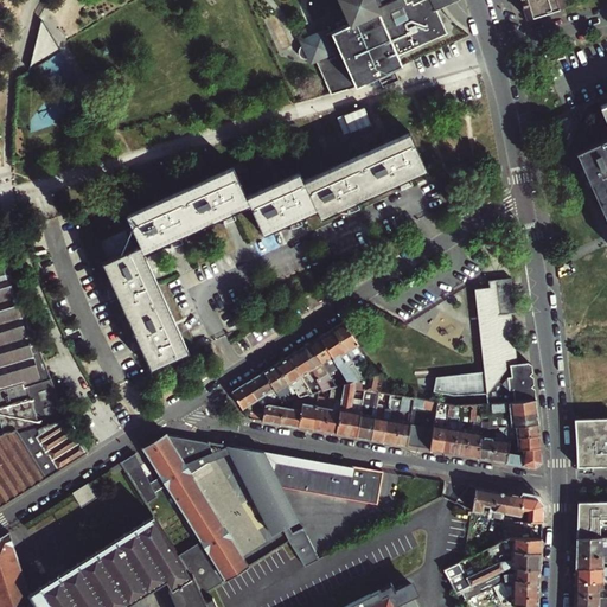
[(449,33),(433,0),(351,0),(347,12),(353,25),(333,34),(359,88),(381,77),(382,81),(387,78),(385,75),(396,70),(406,65),(401,56),(449,33)]
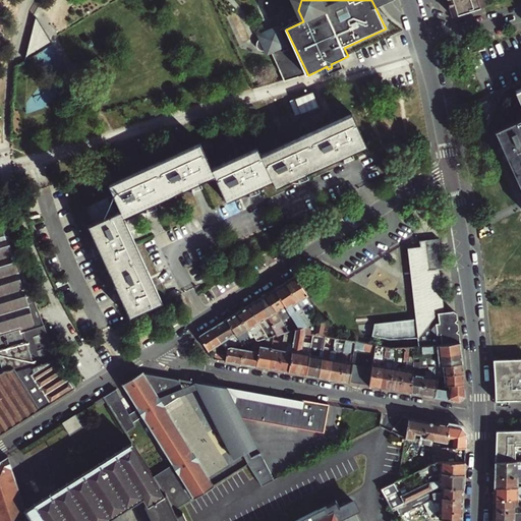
[(293,0),(298,10),(301,0),(293,0)]
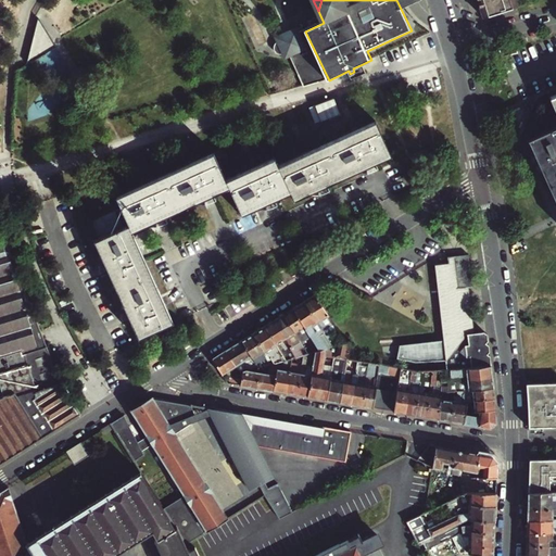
[(396,0),(412,30),(413,30),(401,7),(397,0),(396,0)]
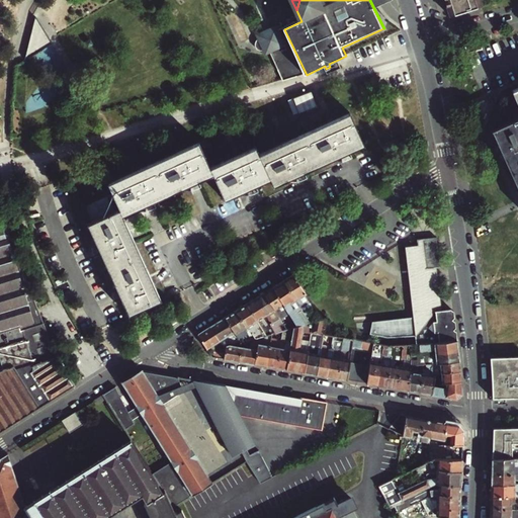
[(489,5),(487,0),(451,0),(458,17),(489,5)]
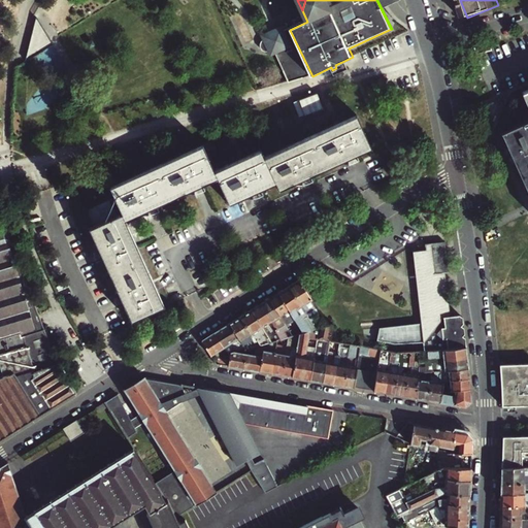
[(51,37),(50,36),(37,14),(36,13),(36,14),(27,52),(25,56),(26,57),(45,44),(53,41),(51,37)]
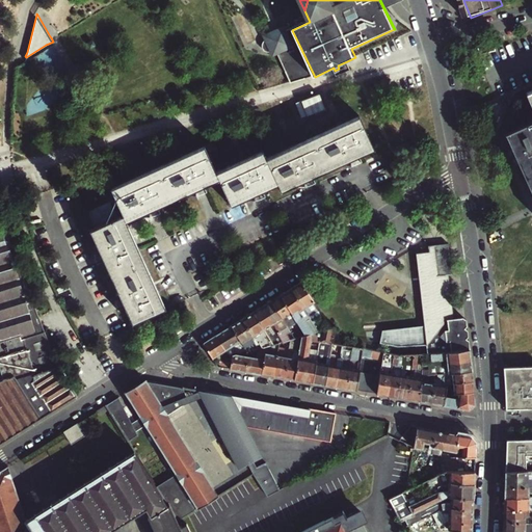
[(312,78),(315,77),(292,30),(287,33),(286,30),(267,40),(268,43),(266,44),(265,46),(265,49),(265,51),(267,53),(269,54),(271,55),(274,54),(275,57),(280,55),(292,84),(312,78)]
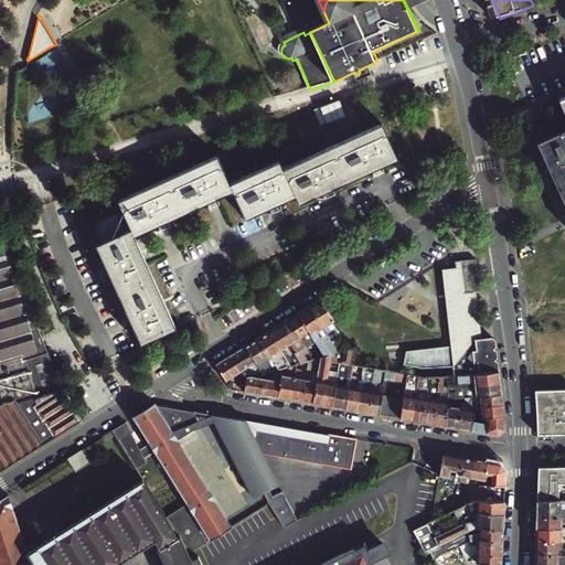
[(509,59),(526,54),(524,43),(505,49),(509,59)]
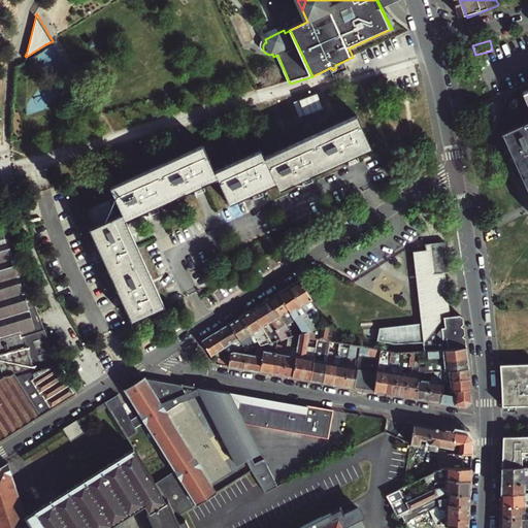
[(349,69),(344,61),(335,65),(336,68),(332,70),(334,75),(349,69)]
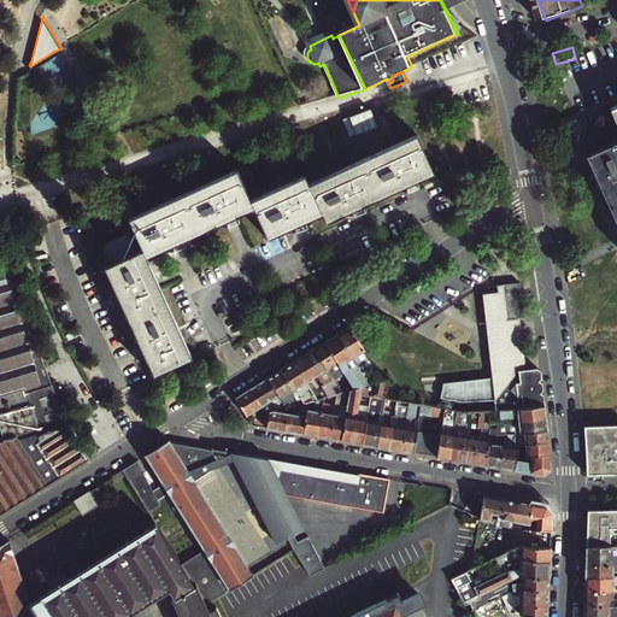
[(616,105),(610,109),(616,124),(616,140),(585,157),(616,228),(616,105)]
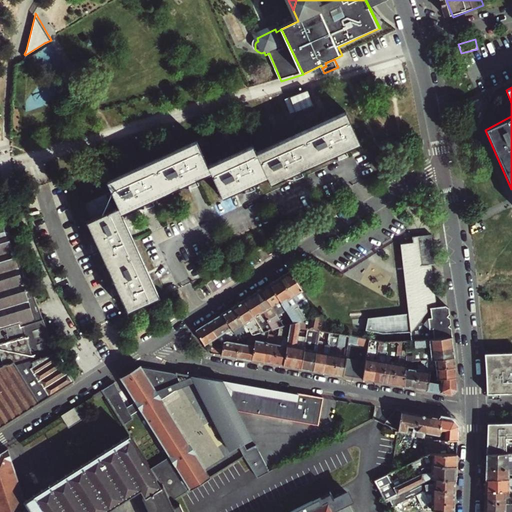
[(253,144),(231,154),(207,165),(196,140),(106,180),(111,192),(106,194),(113,209),(86,221),(93,236),(97,244),(113,280),(117,289),(127,311),(160,296),(122,212),(135,205),(144,201),(178,186),(188,182),(210,172),(220,197),(234,191),(244,187),(266,177),(270,185),(284,178),(293,174),(329,158),(339,154),(361,144),(347,112),(256,152),(253,144)]
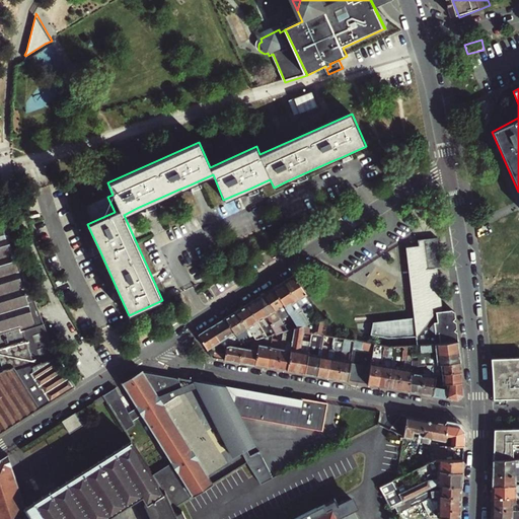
[(5,221),(0,224),(0,352),(5,370),(0,371),(0,434),(76,386),(59,359),(5,221)]
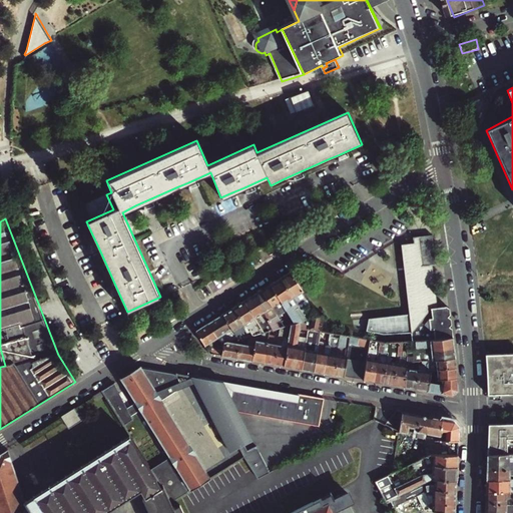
[(369,317),(366,328),(387,338),(409,336),(411,344),(415,343),(414,334),(436,306),(435,305),(437,305),(437,304),(438,304),(434,272),(431,272),(431,267),(433,267),(435,267),(431,236),(410,238),(411,244),(398,245),(407,311),(369,317)]
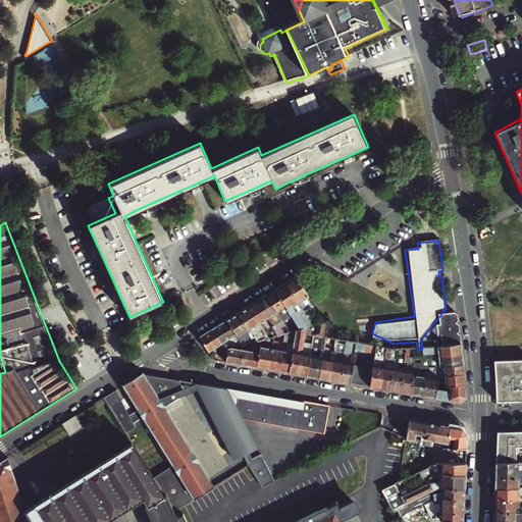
[(296,277),(286,283),(300,304),(303,309),(310,305),(313,309),(315,308),(296,277)]
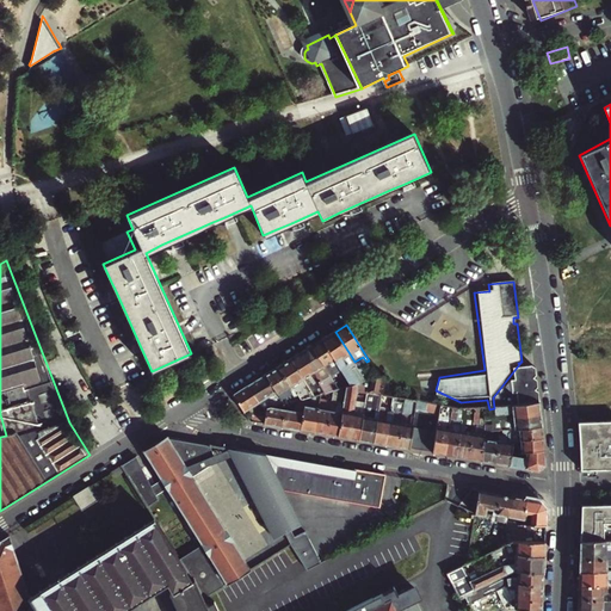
[(351,356),(335,332),(323,339),(344,370),(352,386),(366,381),(364,377),(359,381),(350,365),(347,366),(344,360),(351,356)]
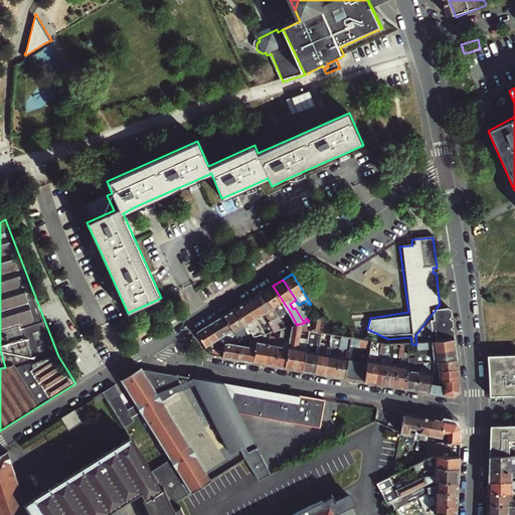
[(280,318),(290,312),(273,286),(264,292),(279,317),(280,318)]
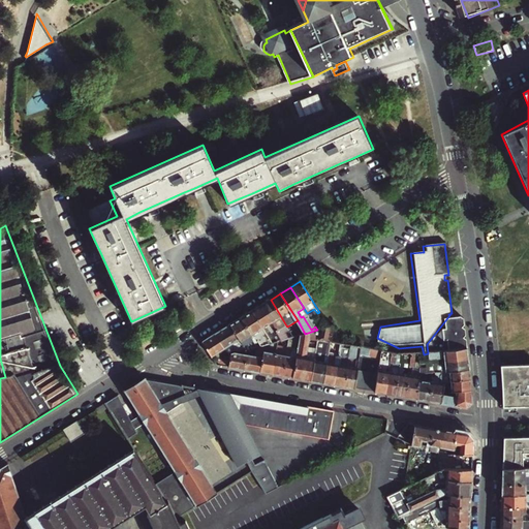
[(286,325),(271,300),(261,305),(283,340),(284,340),(289,338),(283,329),(286,325)]
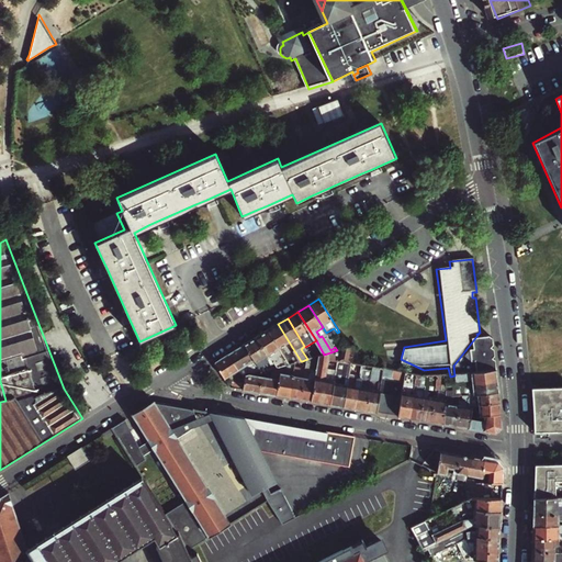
[(296,362),(301,361),(278,324),(268,329),(290,364),(296,362)]
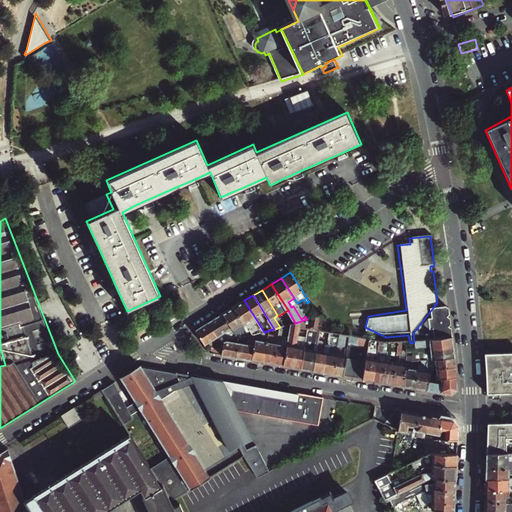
[(244,300),(234,307),(245,325),(247,328),(251,336),(256,334),(262,332),(264,332),(244,300)]
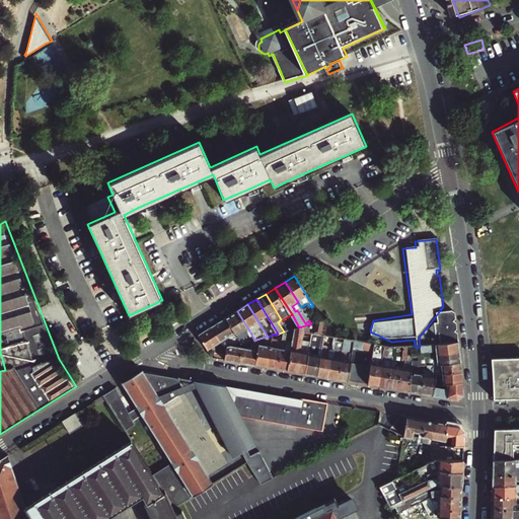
[(419,338),(420,347),(459,342),(456,313),(454,311),(443,312),(441,313),(441,309),(419,338)]
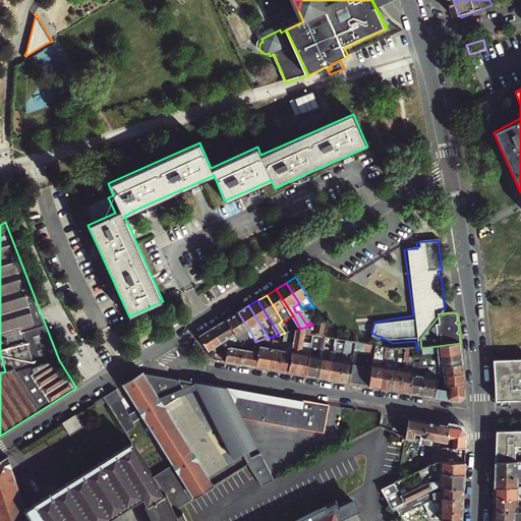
[(238,312),(228,320),(243,345),(244,345),(252,342),(255,342),(251,334),(249,335),(252,340),(248,341),(244,334),(249,331),(238,312)]
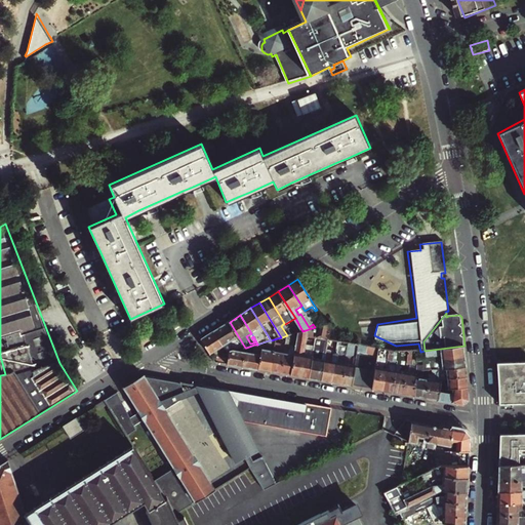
[(245,348),(230,322),(214,331),(224,347),(228,353),(229,353),(245,348)]
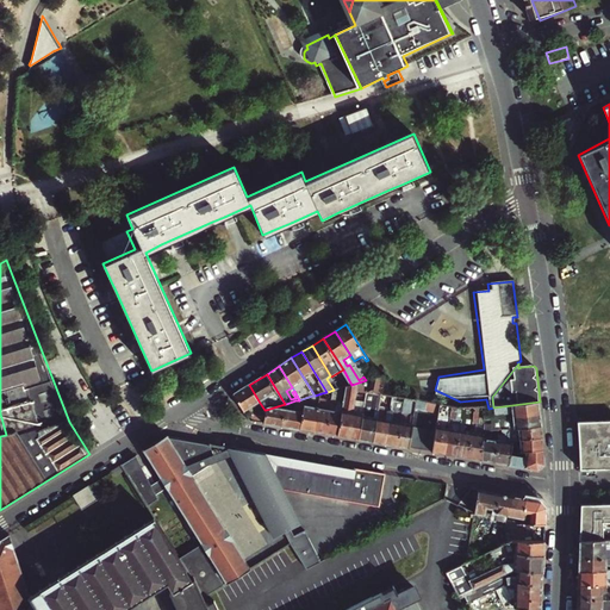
[(385,375),(368,380),(367,393),(375,394),(380,396),(383,396),(385,375)]
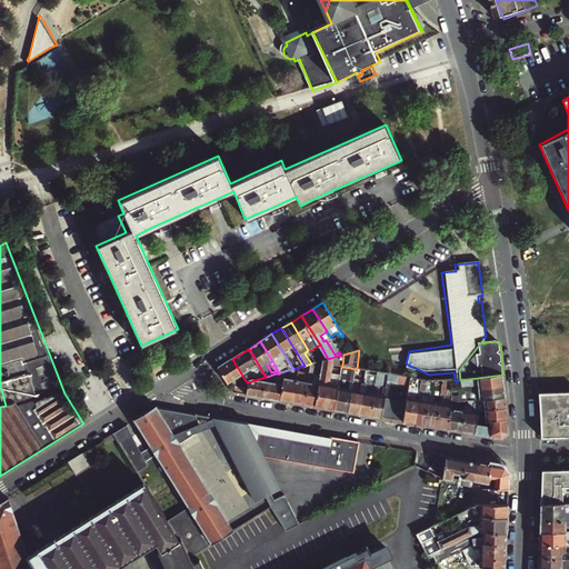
[(328,359),(323,360),(316,407),(335,409),(338,388),(338,386),(330,385),(333,366),(342,367),(343,355),(341,355),(328,359)]
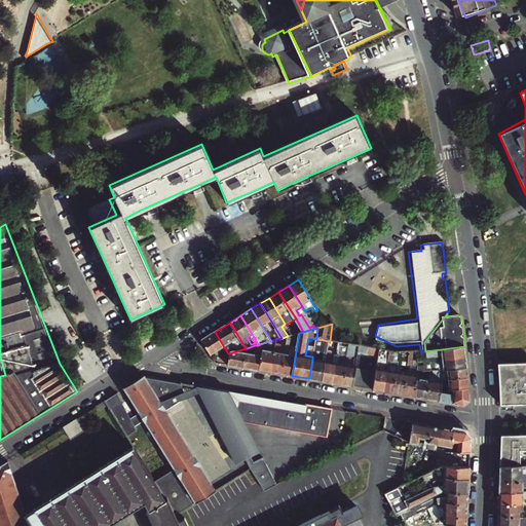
[(224,347),(215,332),(201,340),(216,363),(227,365),(229,357),(222,354),(219,350),(224,347)]
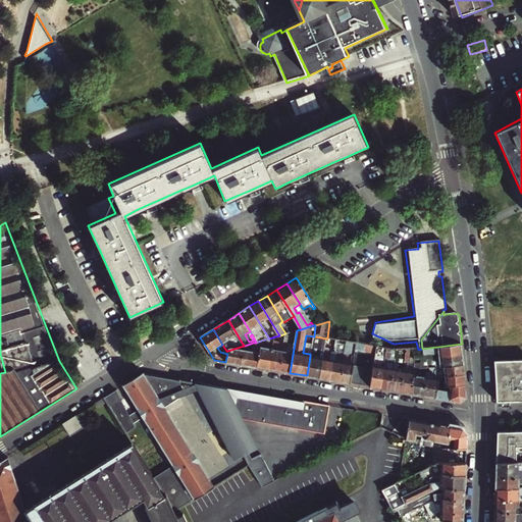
[(283,344),(279,371),(290,373),(297,330),(291,332),(289,345),(283,344)]
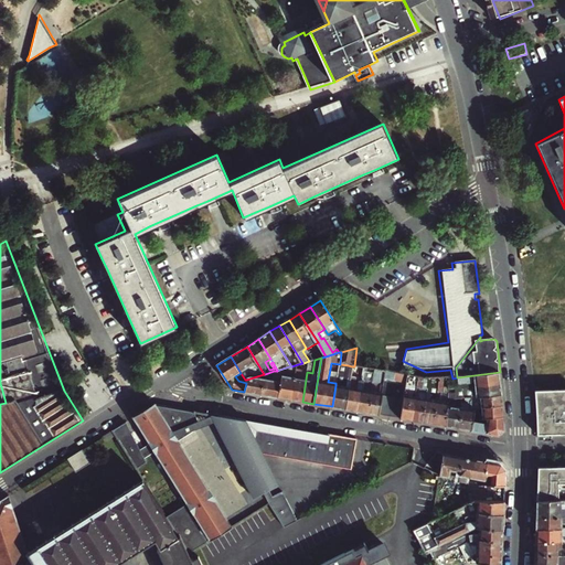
[(291,400),(302,402),(307,372),(302,372),(304,363),(302,363),(298,364),(291,400)]
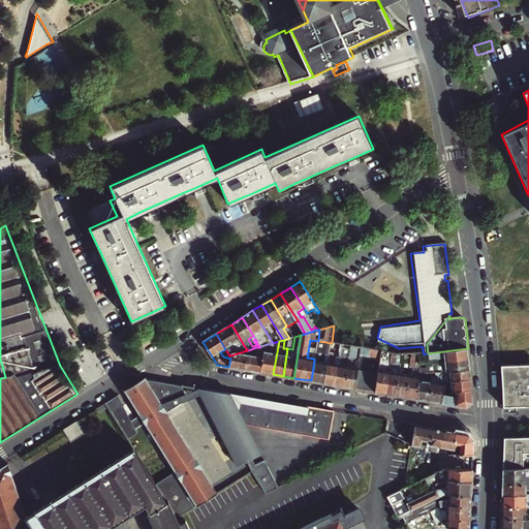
[(263,351),(260,372),(273,374),(279,341),(273,343),(271,343),(269,352),(263,351)]
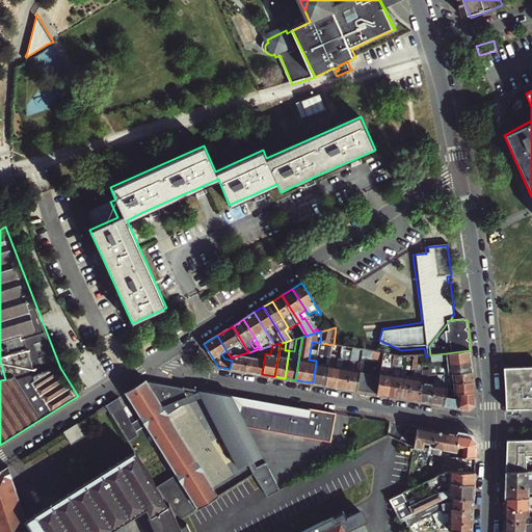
[(336,387),(342,352),(343,347),(338,346),(337,351),(330,350),(329,357),(324,384),(336,387)]
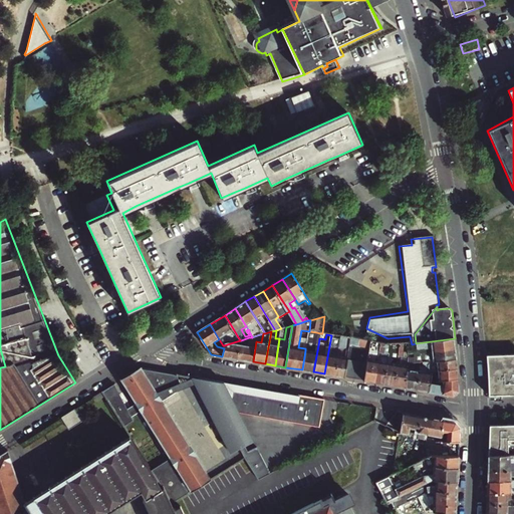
[(240,345),(237,359),(253,361),(256,341),(257,335),(252,337),(249,337),(248,346),(240,345)]
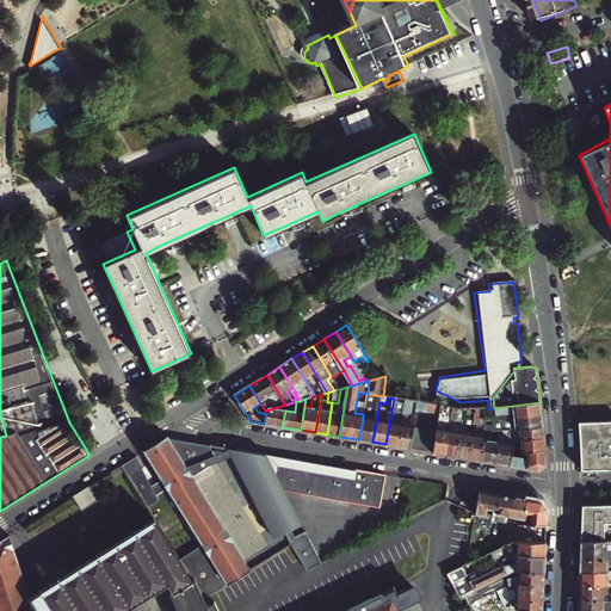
[(400,407),(393,405),(386,444),(397,446),(405,408),(406,401),(401,400),(400,407)]
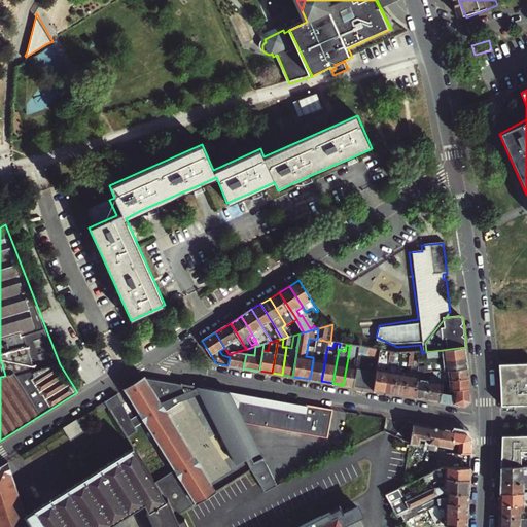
[(349,352),(343,385),(353,387),(359,348),(356,347),(355,353),(349,352)]
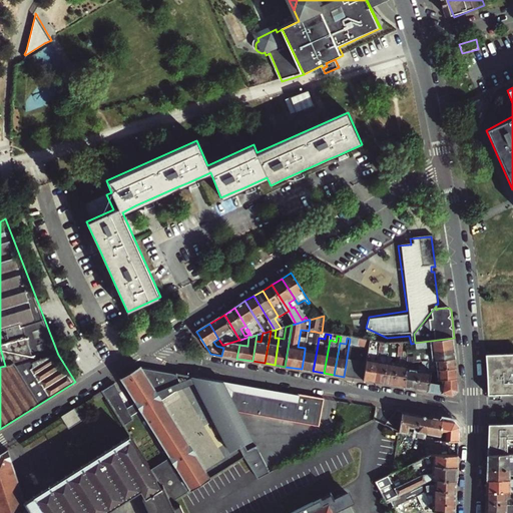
[(434,351),(456,348),(454,338),(415,343),(411,344),(408,344),(408,349),(433,346),(434,351)]
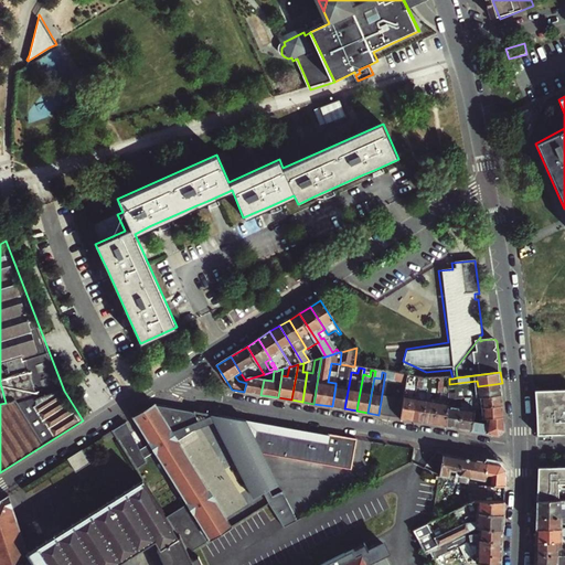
[(246,383),(244,392),(260,395),(264,380),(265,374),(264,374),(246,380),(246,383)]
